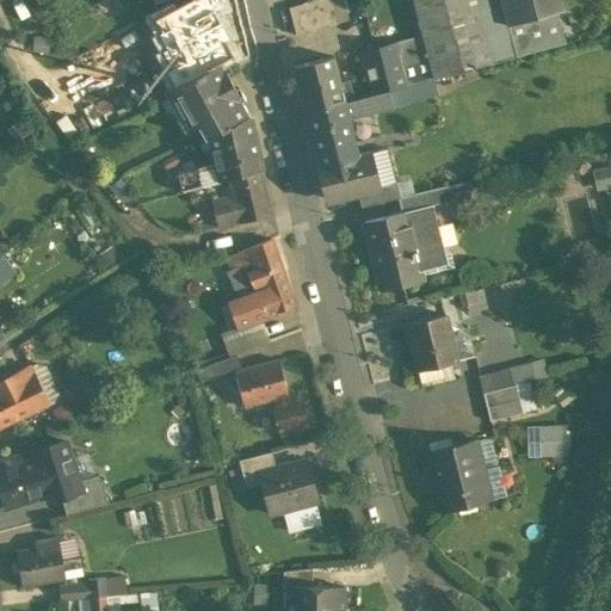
[(178,4),(158,14),(153,17),(161,30),(158,32),(166,48),(161,50),(171,67),(166,69),(176,86),(211,67),(221,62),(235,55),(227,41),(230,38),(223,24),(216,10),(223,6),(220,0),(185,0),(179,4),(178,4)]
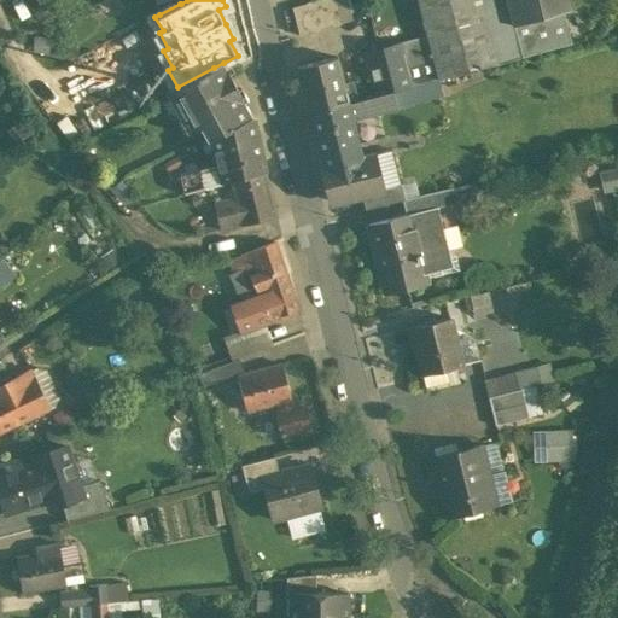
[(156,0),(159,15),(180,4),(179,0),(156,0)]
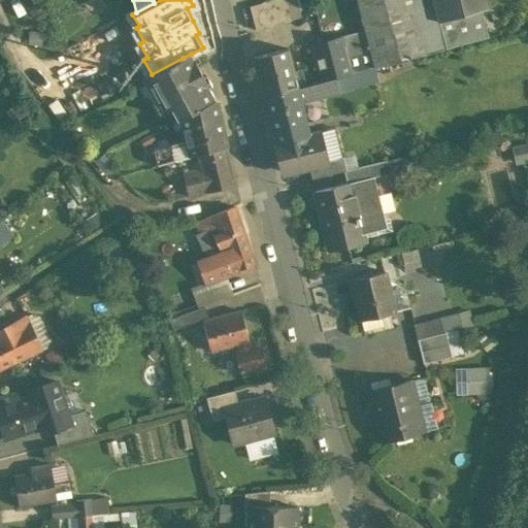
[(287,0),(273,0),(250,6),(257,30),(293,20),(287,0)]
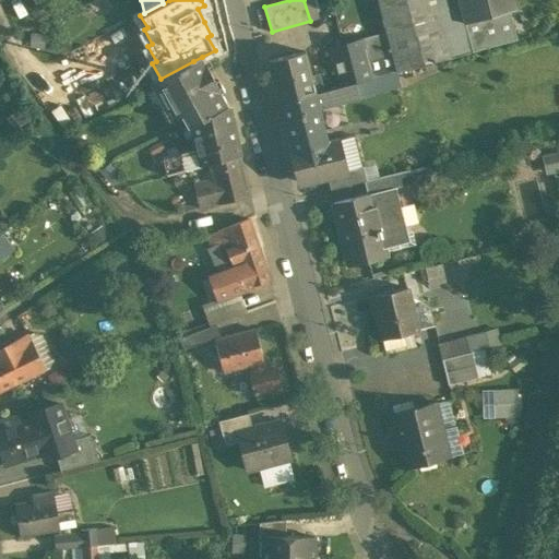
[(436,0),(378,0),(392,54),(397,71),(451,57),(436,0)]
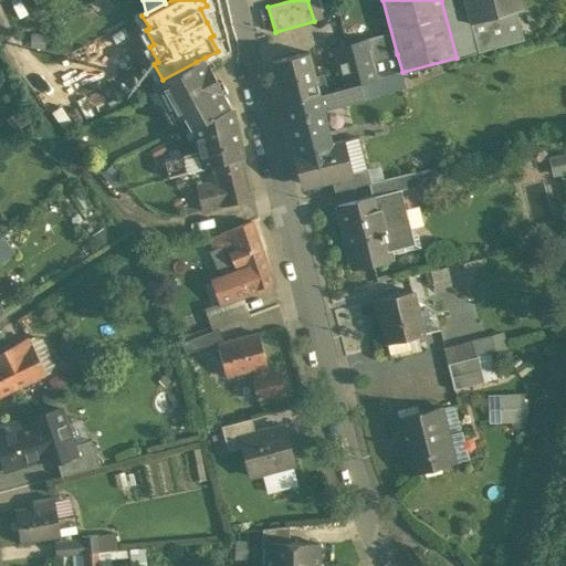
[(441,0),(457,58),(478,52),(470,22),(464,0),(441,0)]
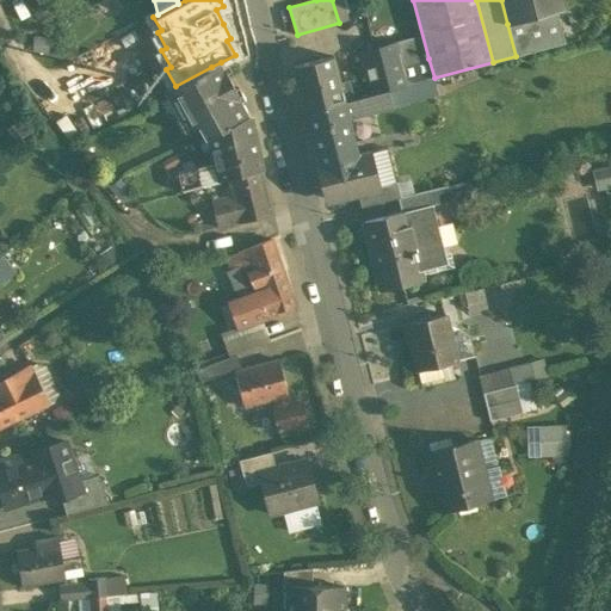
[(501,0),(507,24),(557,11),(566,8),(563,0),(501,0)]
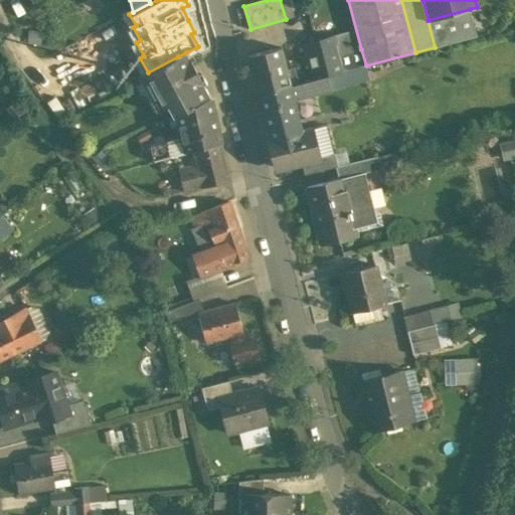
[(470,9),(427,20),(435,47),(477,36),(470,9)]
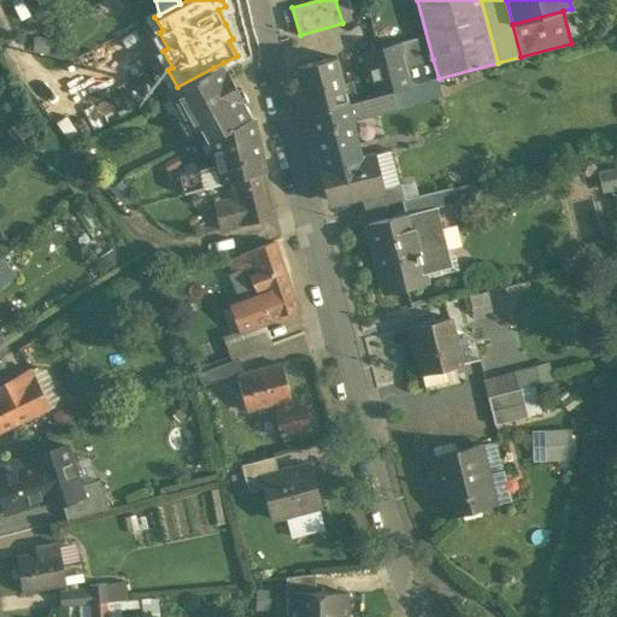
[(400,45),(365,54),(377,95),(392,90),(411,86),(406,66),(404,57),(401,46),(400,45)]
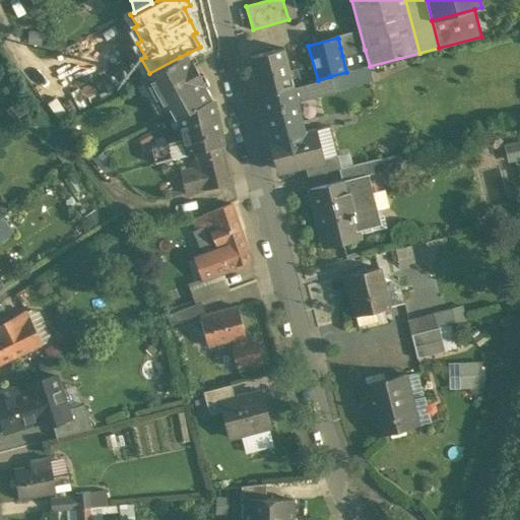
[(283,48),(251,56),(260,95),(294,86),(283,48)]
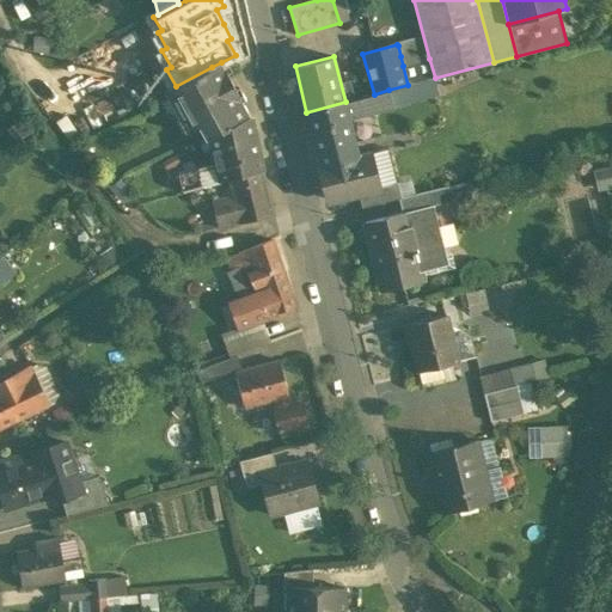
[(429,59),(403,66),(408,85),(435,78),(429,59)]
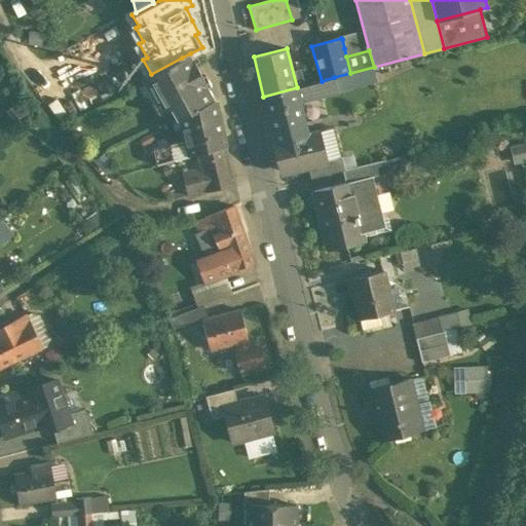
[(151,74),(142,79),(154,101),(158,99),(163,110),(160,112),(161,114),(173,108),(178,118),(181,116),(216,100),(208,85),(211,83),(207,74),(202,76),(190,53),(182,58),(151,74)]
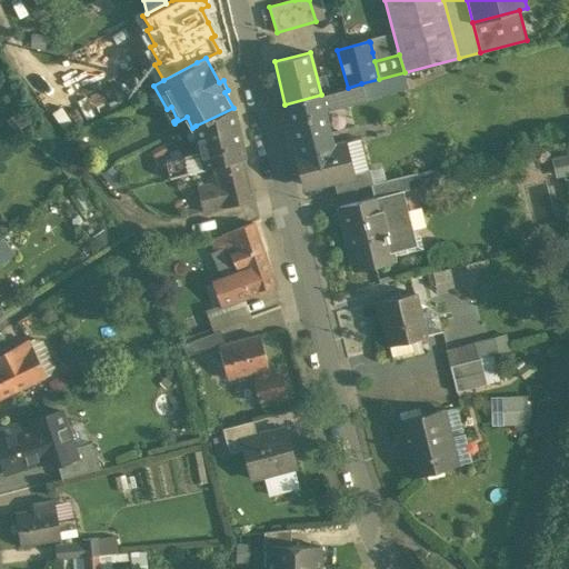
[(379,79),(361,83),(366,97),(408,86),(405,72),(379,79)]
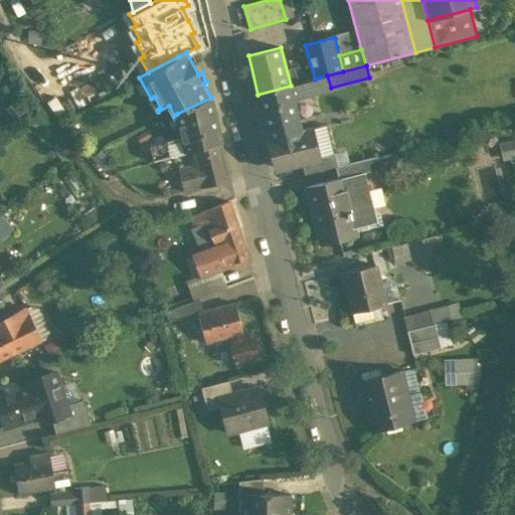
[(315,79),(291,86),(294,98),(331,88),(327,75),(315,79)]
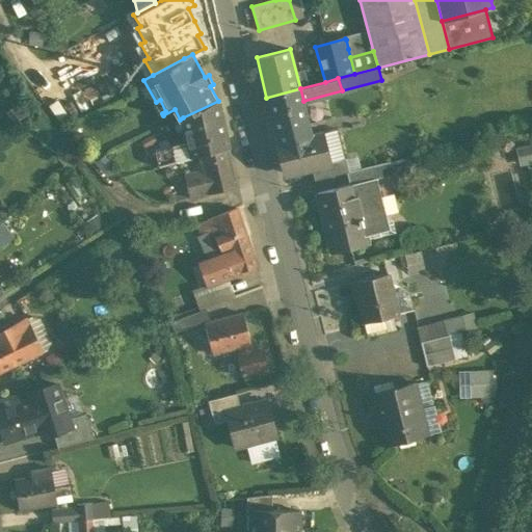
[(300,88),(266,98),(274,132),(278,131),(306,124),(309,123),(303,101),(300,88)]
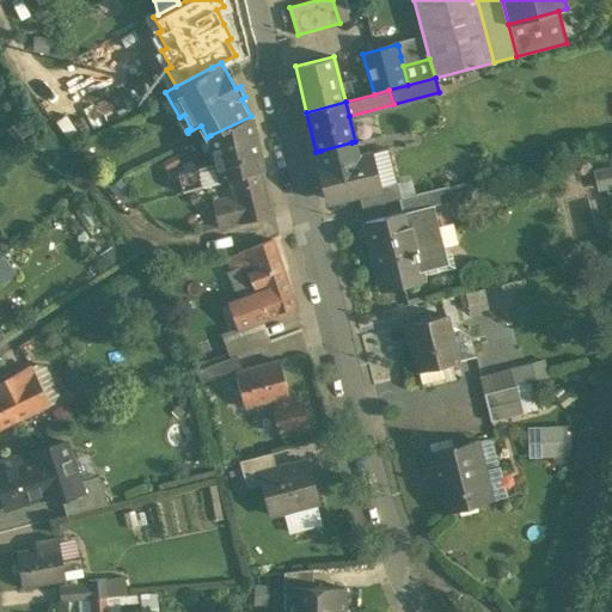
[(251,116),(228,127),(231,138),(255,132),(251,116)]
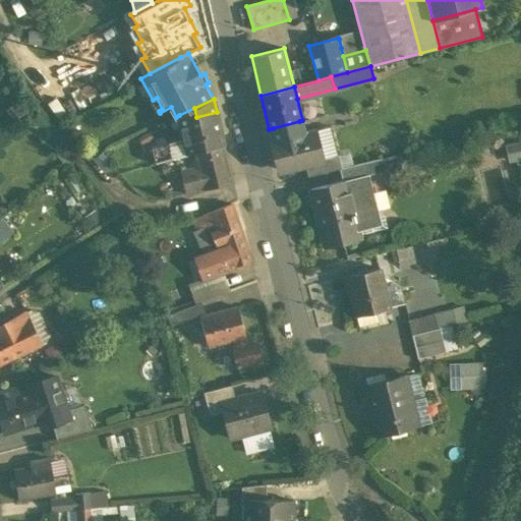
[(180,115),(179,115),(182,127),(189,125),(187,119),(196,117),(194,108),(180,115)]
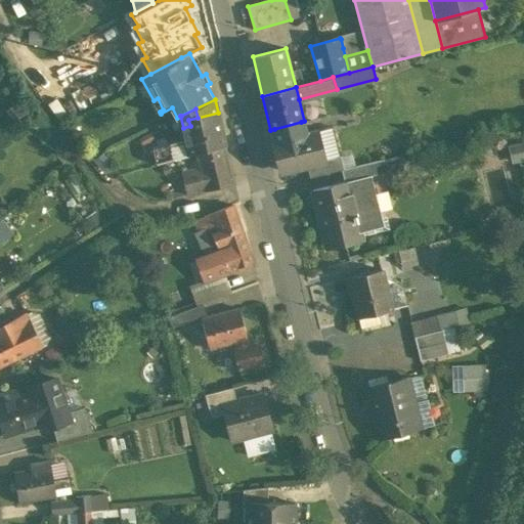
[(198,118),(188,120),(190,126),(183,128),(185,138),(189,155),(195,154),(195,153),(225,144),(218,113),(198,118)]
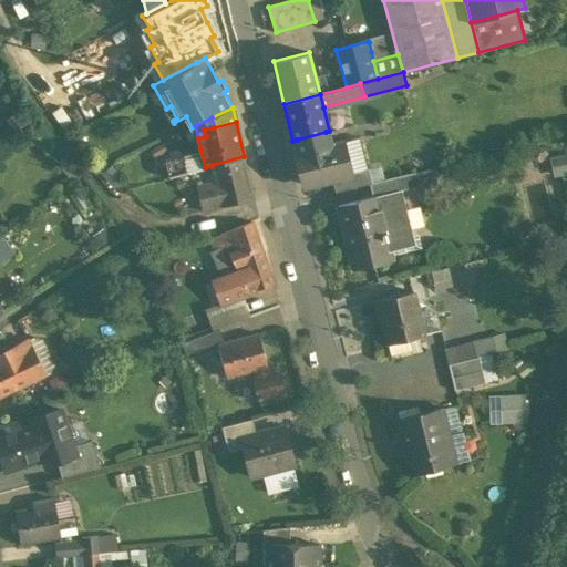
[(326,132),(297,140),(300,152),(294,153),(301,186),(332,179),(353,174),(352,173),(344,140),(328,144),(326,132)]
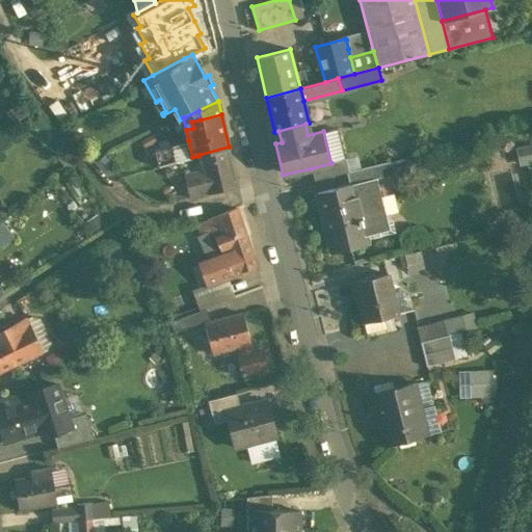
[(188,140),(161,149),(166,164),(192,157),(188,140)]
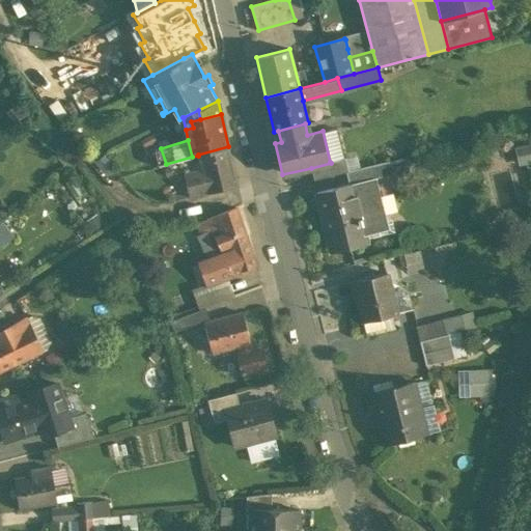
[(228,146),(198,155),(198,156),(202,170),(185,174),(190,198),(239,186),(228,146)]
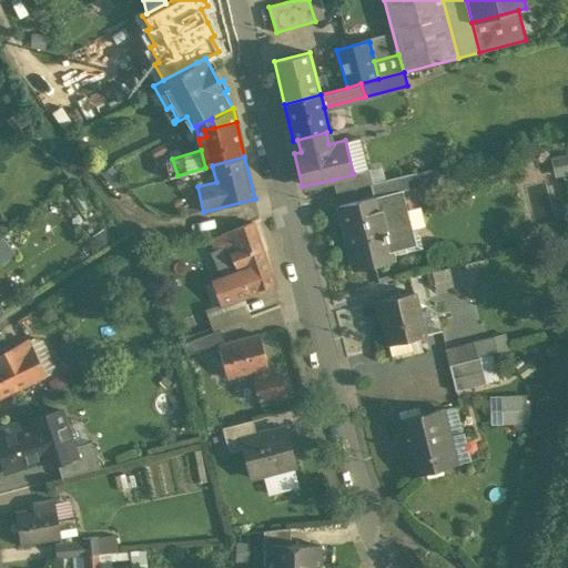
[(555,173),(567,171),(567,156),(554,159),(555,173)]
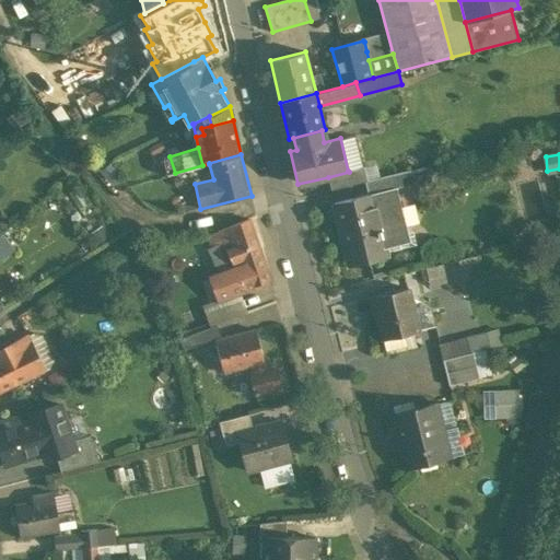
[(363,167),(348,171),(349,172),(328,177),(331,189),(361,182),(358,170),(363,168),(363,167)]
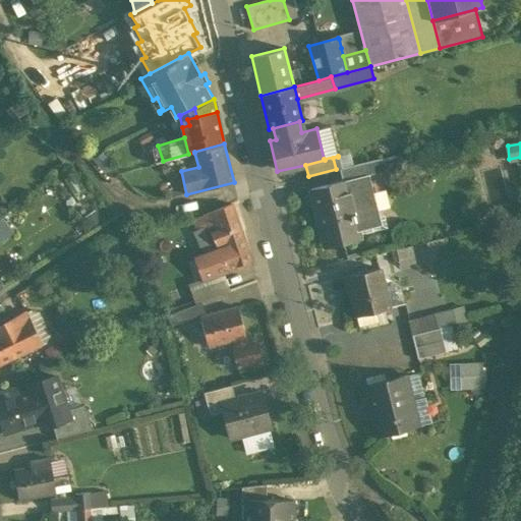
[(384,158),(365,162),(368,175),(387,170),(384,158)]
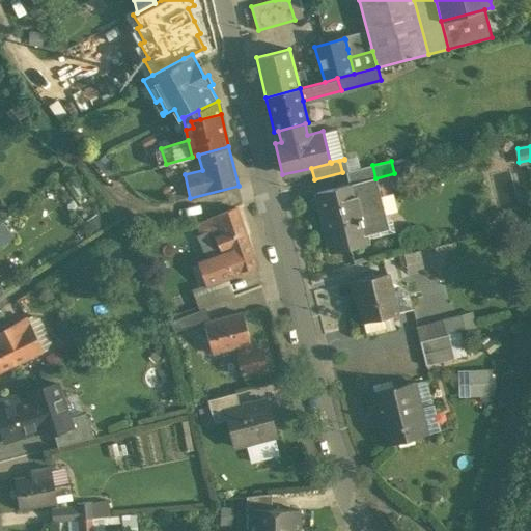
[(372,165),(346,172),(350,184),(372,178),(375,178),(372,165)]
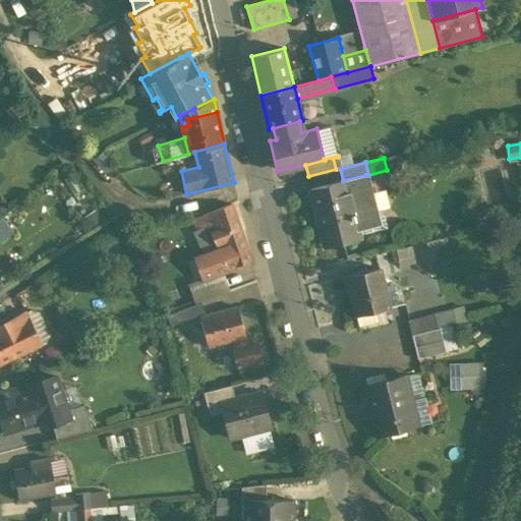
[(343,180),(311,188),(325,243),(358,234),(355,221),(358,217),(374,213),(365,175),(343,180)]
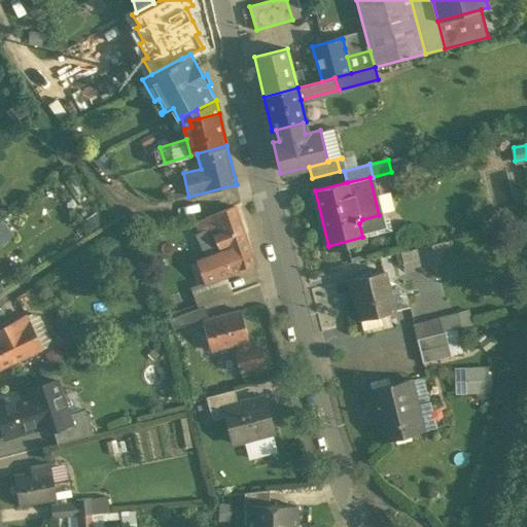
[(255,262),(236,206),(206,218),(216,240),(222,252),(232,272),(255,262)]
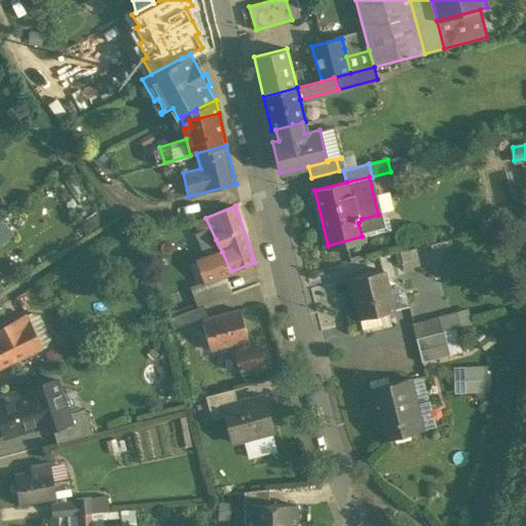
[(379,215),(362,219),(359,223),(362,236),(390,229),(386,213),(378,215),(379,215)]
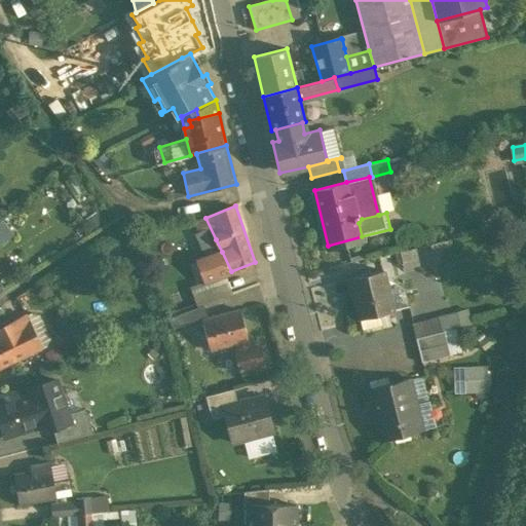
[(216,239),(205,218),(195,222),(205,245),(216,239)]
